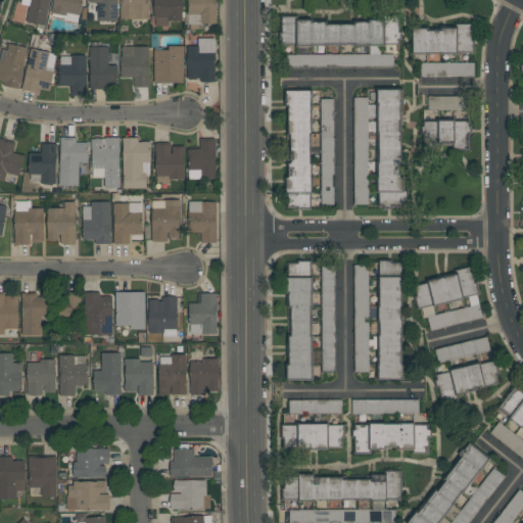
[(49,0),(45,26),(38,25),(38,26),(35,25),(35,24),(27,22),(30,6),(20,4),(20,0),(49,0)]
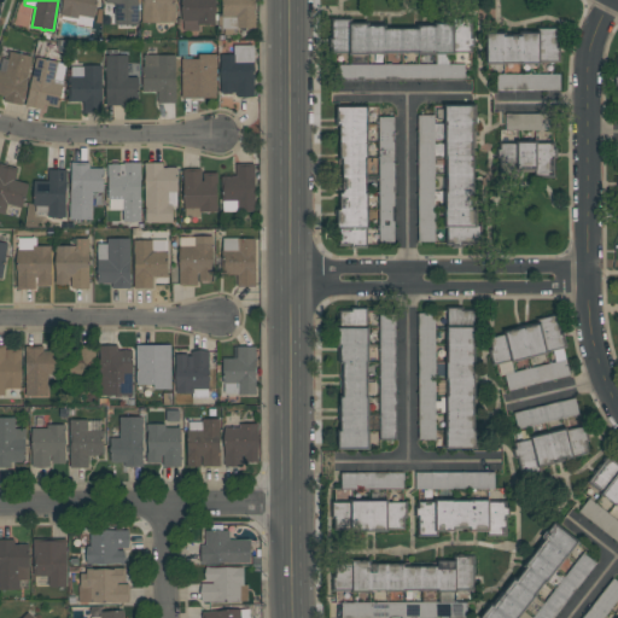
[(60,16),(63,0),(97,0),(94,18),(80,16),(79,18),(60,16)]
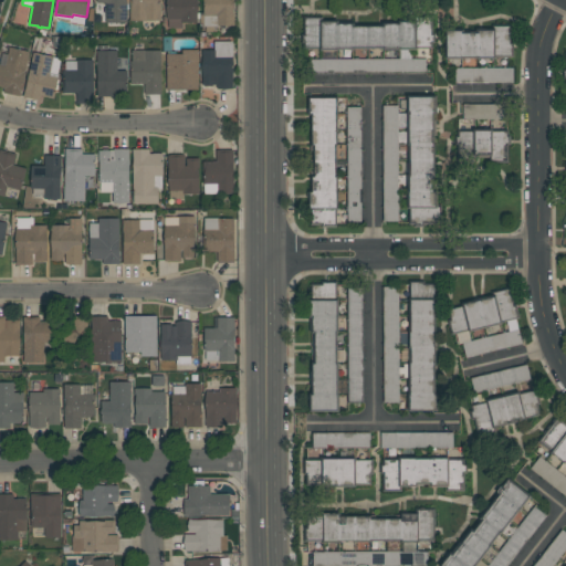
[(126,0),(126,1),(127,1),(127,22),(107,23),(106,3),(97,3),(97,0),(126,0)]
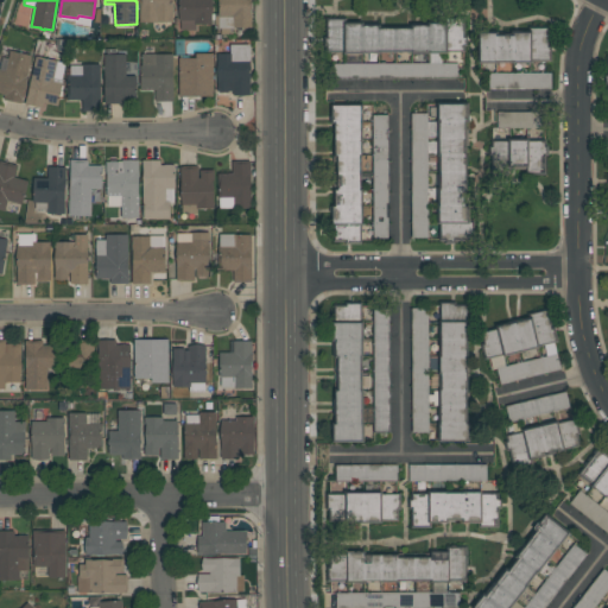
[(172,0),(173,23),(140,23),(140,0),(172,0)]
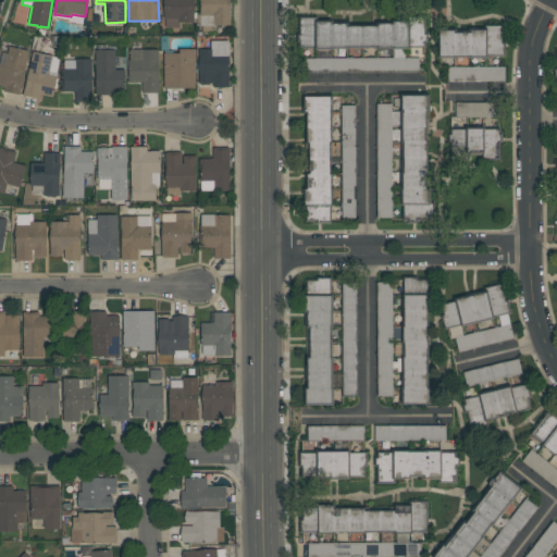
[(164,0),(195,0),(195,22),(180,22),(180,28),(165,28),(165,19),(164,19),(164,0)]
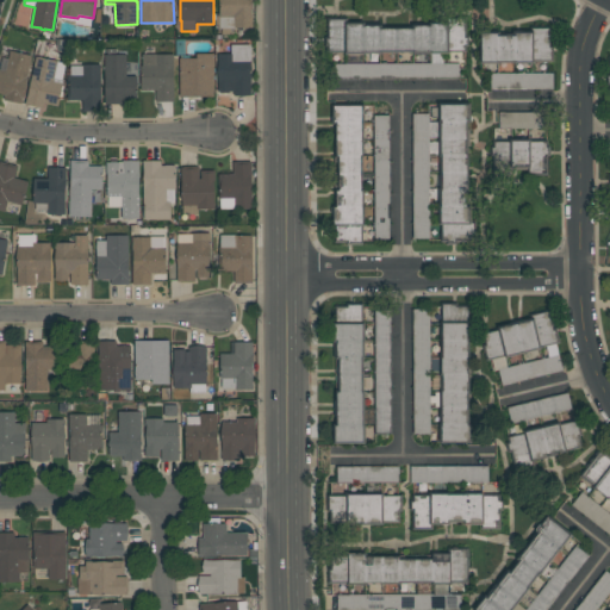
[(253,0),(253,27),(237,27),(237,29),(234,29),(234,36),(222,36),(222,29),(216,29),(216,14),(219,14),(219,0),(253,0)]
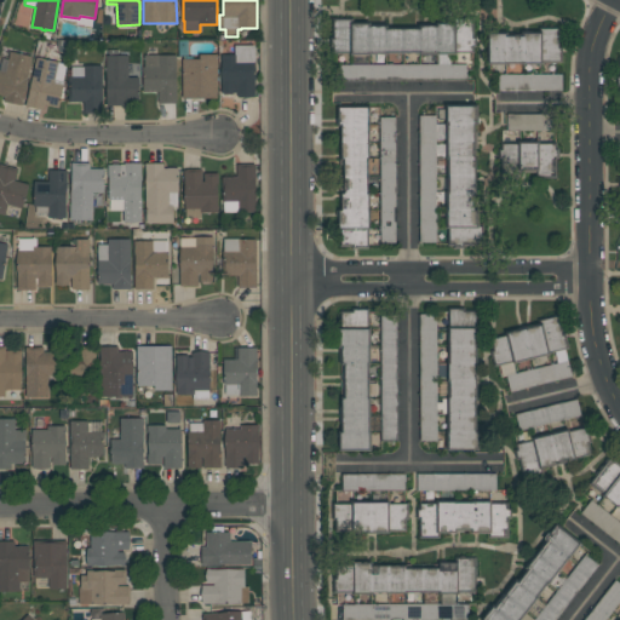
[(459,51),(472,52),(474,21),(460,19),(459,51)]
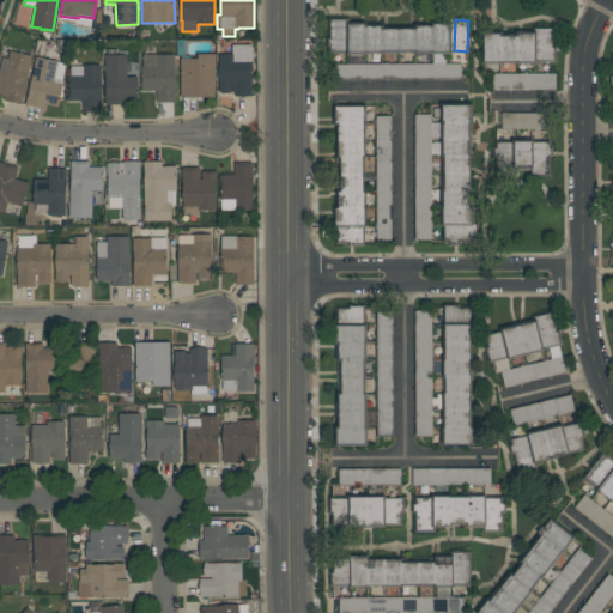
[(448,53),(449,24),(328,23),(328,53),(448,53)]
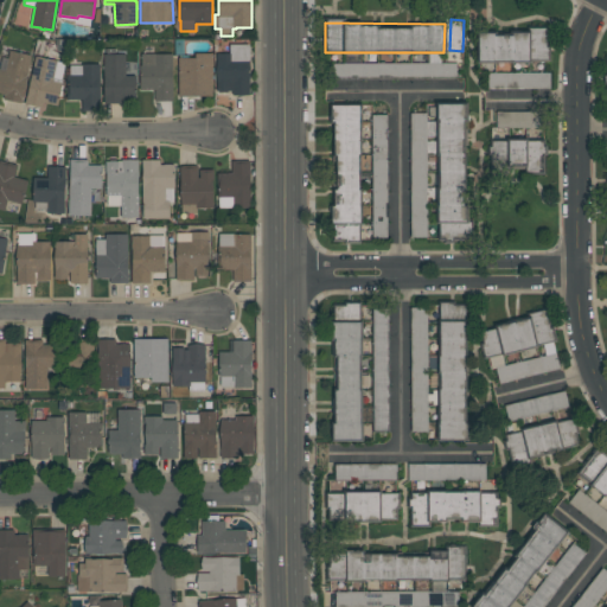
[(547,31),(478,31),(478,62),(547,62),(547,31)]
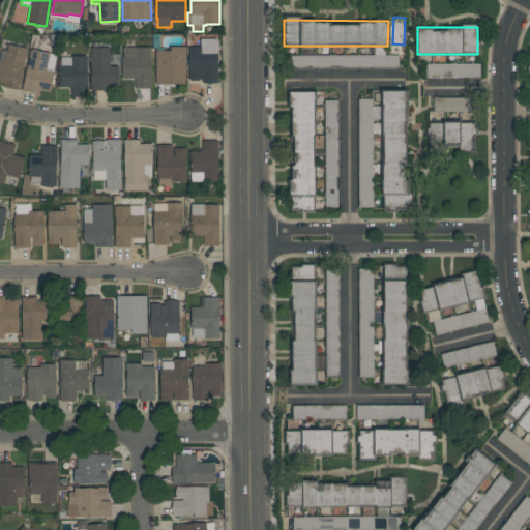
[(153,35),(162,35),(162,48),(153,49),(153,35)]
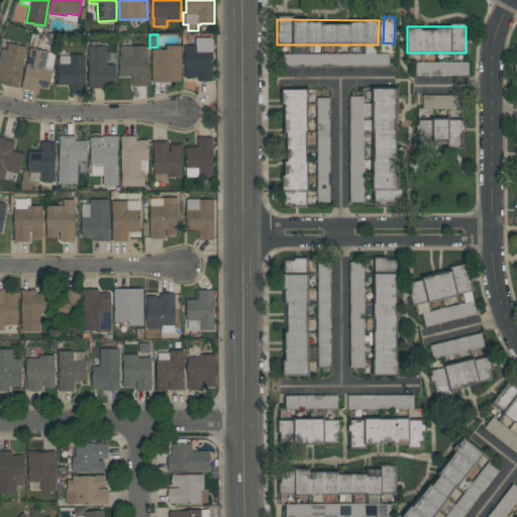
[(212,39),(212,48),(213,48),(213,81),(198,81),(198,78),(194,78),(194,79),(186,79),(186,78),(185,78),(185,75),(185,50),(185,45),(199,45),(199,39),(212,39)]
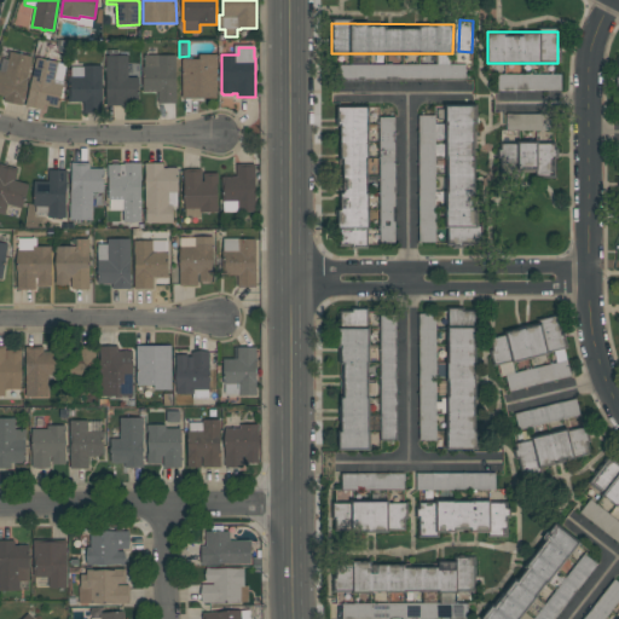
[(128,77),(139,77),(139,100),(125,100),(125,105),(106,105),(106,50),(117,50),(119,56),(128,56),(128,77)]
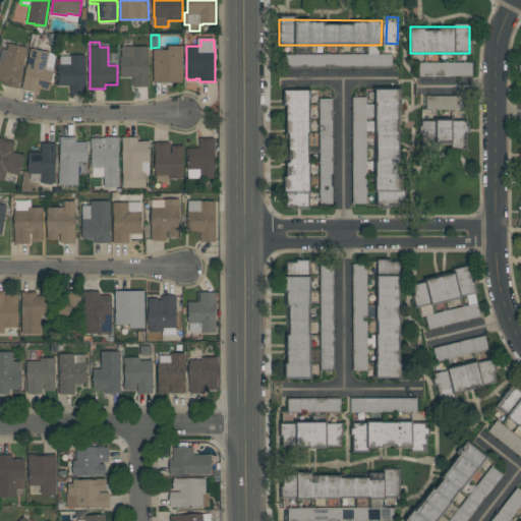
[(20,76),(22,76),(20,83),(19,82),(18,89),(3,85),(4,81),(2,80),(0,79),(0,60),(4,61),(4,60),(5,60),(9,43),(27,48),(20,76)]
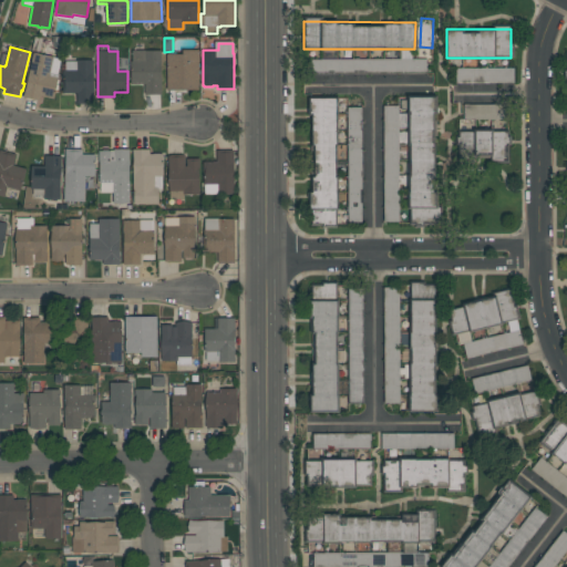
[(198,90),(167,90),(167,54),(183,54),(183,50),(198,50),(198,90)]
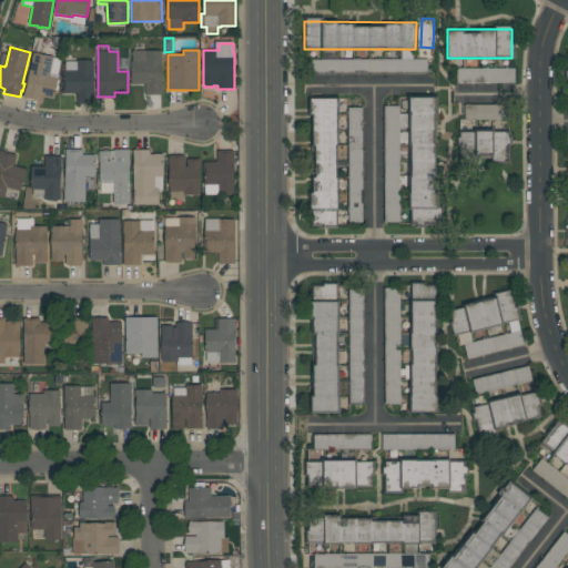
[(162,51),(161,94),(145,94),(145,84),(131,84),(131,61),(133,61),(133,51),(162,51)]
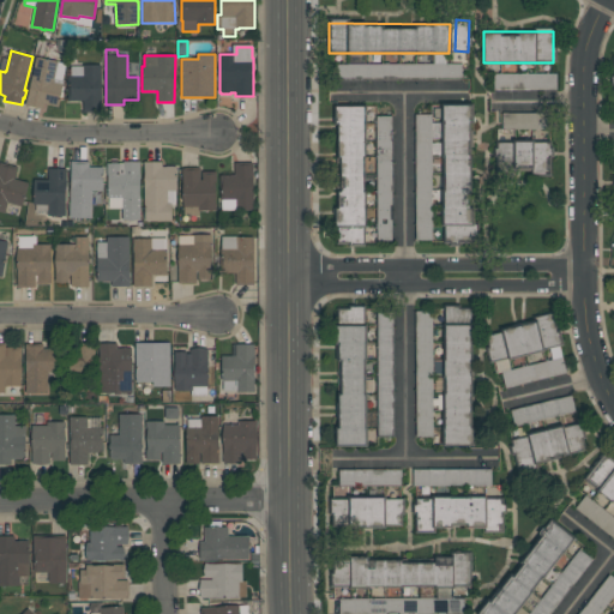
[(59,61),(54,80),(62,83),(62,84),(64,84),(58,107),(44,104),(43,109),(25,106),(36,56),(59,61)]
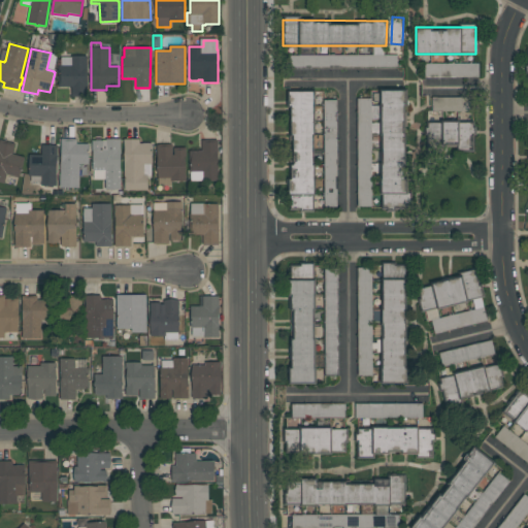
[(397,67),(396,55),(383,55),(290,56),(290,68),(397,67)]
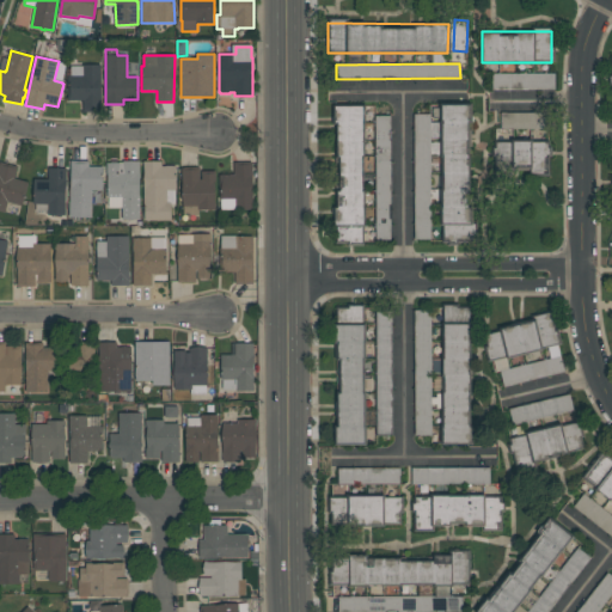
[(83,112),(83,101),(68,101),(68,77),(71,77),(71,66),(83,66),(83,65),(101,65),(102,112),(83,112)]
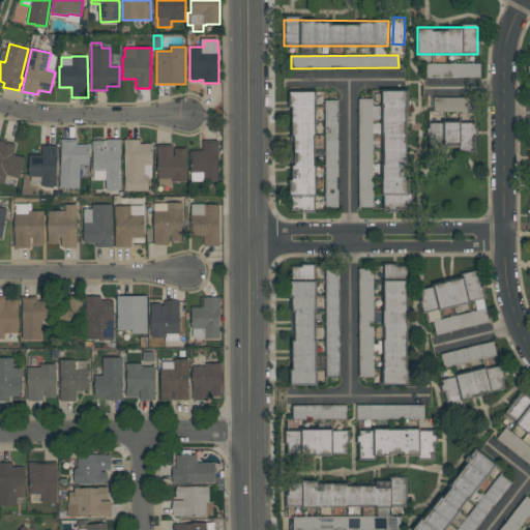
[(480,64),(427,63),(427,77),(479,79),(480,64)]
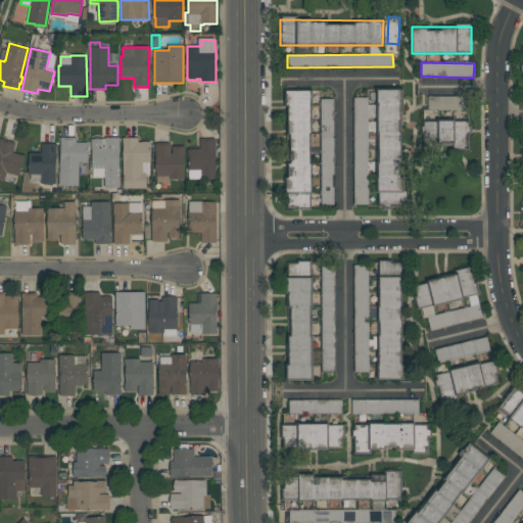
[(377,206),(406,207),(406,191),(399,191),(400,88),(376,88),(376,105),(367,105),(367,98),(353,98),(352,204),(367,205),(368,131),(377,131),(377,206)]
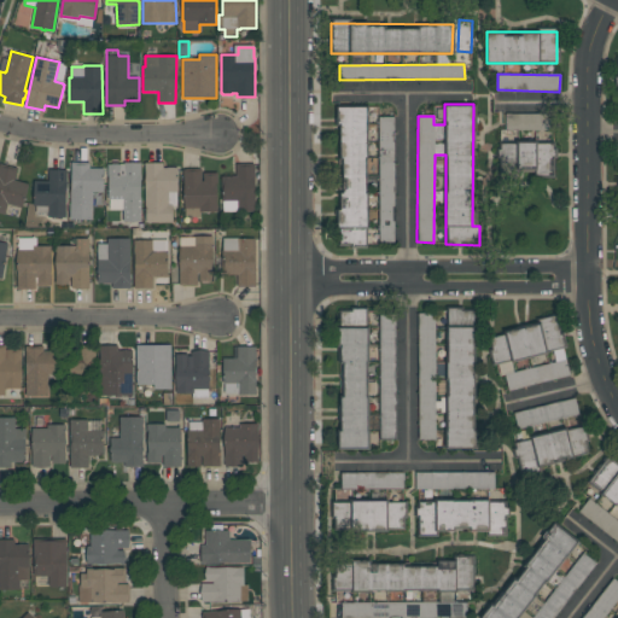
[(365,105),(338,106),(339,246),(366,245),(365,105)]
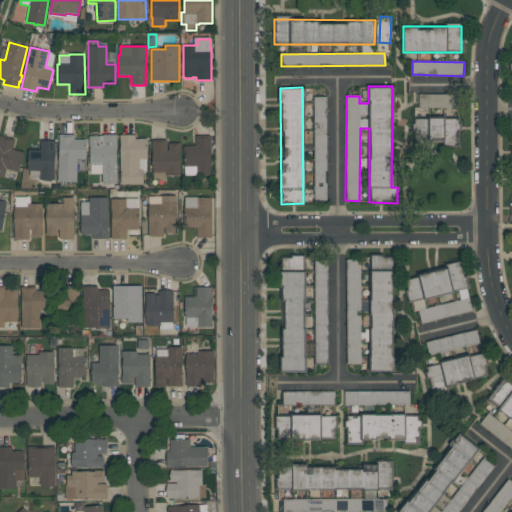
[(457,108),(457,94),(418,94),(418,108),(457,108)]
